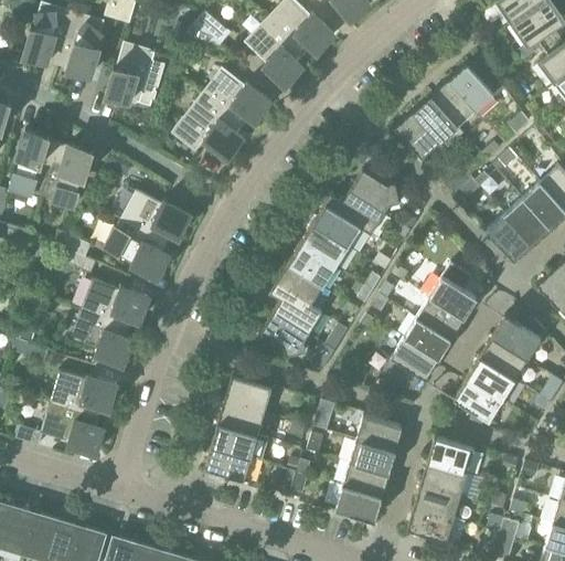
[(117,23),(124,0),(109,0),(104,19),(117,23)]
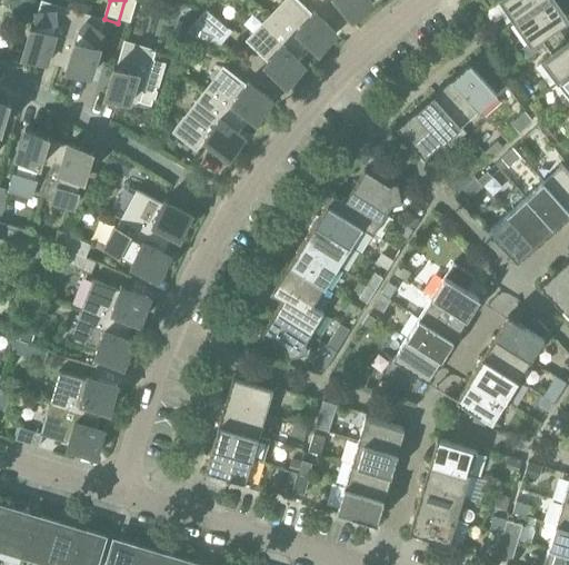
[(125,0),(118,23),(131,27),(138,0),(125,0)]
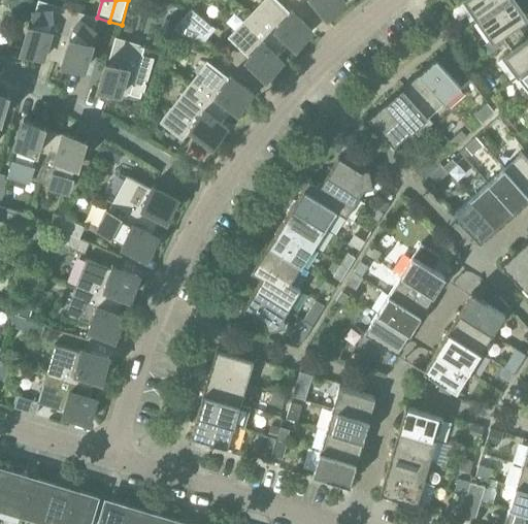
[(273,0),(267,0),(250,19),(284,53),(291,45),(296,52),(312,34),(292,14),(290,17),(273,0)]
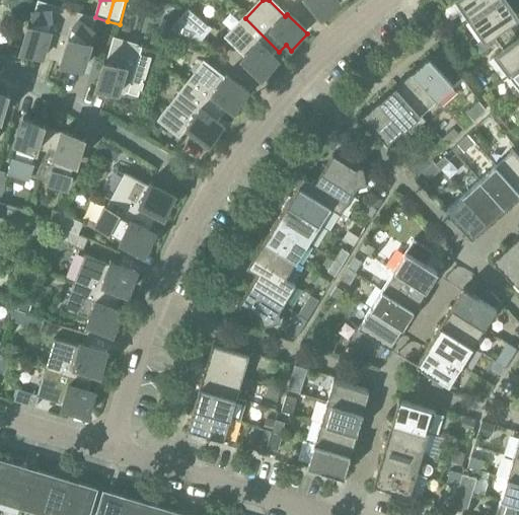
[(335,0),(305,0),(322,20),(340,6),(335,0)]
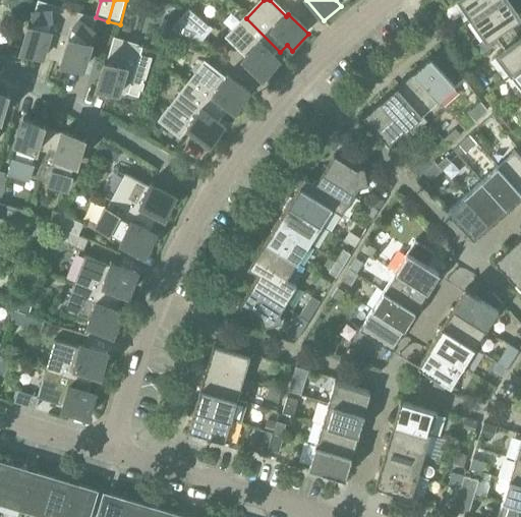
[(472,23),(487,13),(506,0),(505,0),(462,0),(457,3),(472,23)]
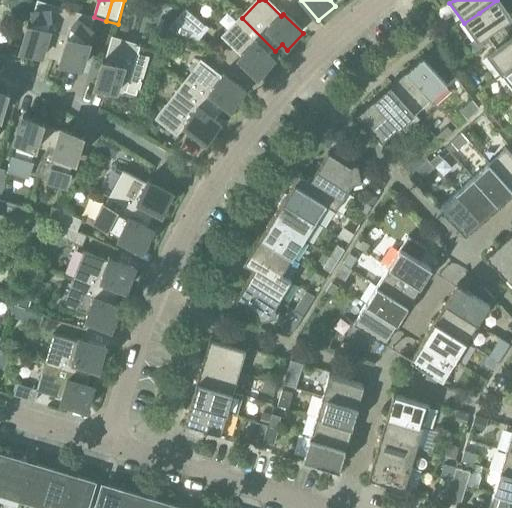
[(484,37),(490,46),(505,35),(499,27),(510,20),(497,0),(479,13),(464,23),(477,42),(484,37)]
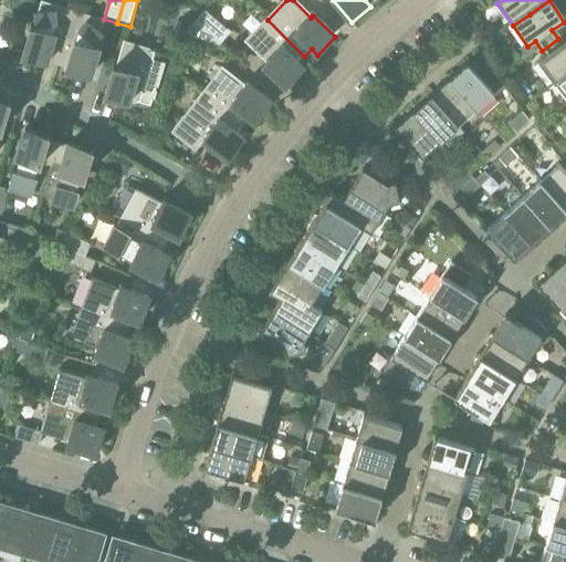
[(16,1),(11,14),(22,18),(25,4),(16,1)]
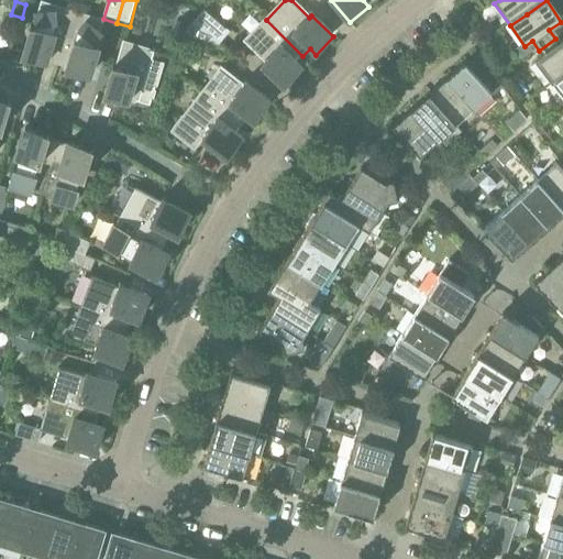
[(47,63),(58,66),(74,14),(41,4),(33,31),(31,31),(23,59),(46,66),(47,63)]
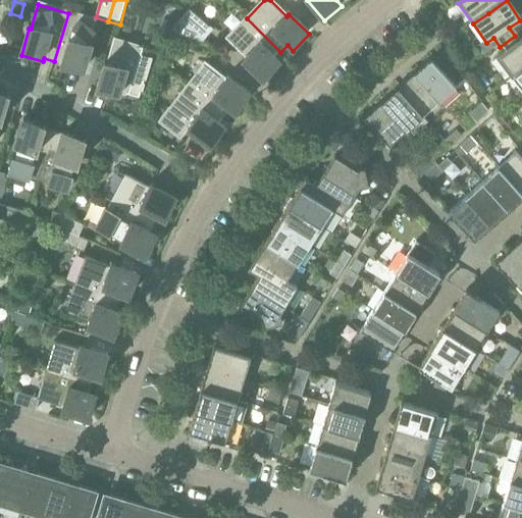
[(204,44),(213,33),(190,12),(180,22),(203,43),(204,44)]
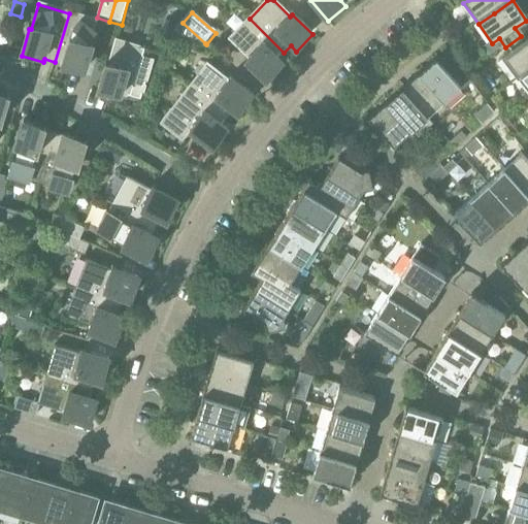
[(98,22),(69,13),(55,62),(63,65),(62,68),(85,75),(92,48),(90,47),(98,22)]
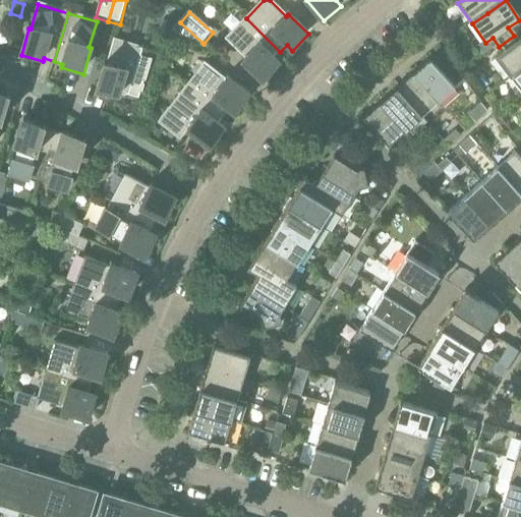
[(273,59),(280,52),(246,18),(225,41),(244,59),(242,61),(264,81),(279,64),(273,59)]
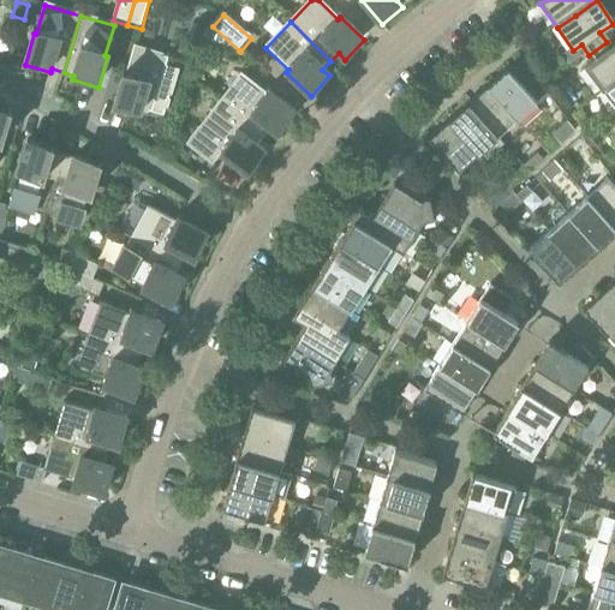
[(212,27),(201,40),(239,53),(239,51),(213,27),(212,27)]
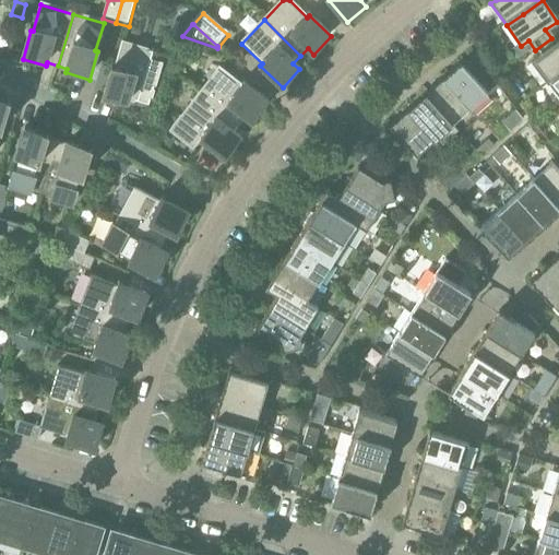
[(558,43),(556,46),(551,38),(535,50),(540,57),(533,62),(549,85),(558,77),(558,43)]
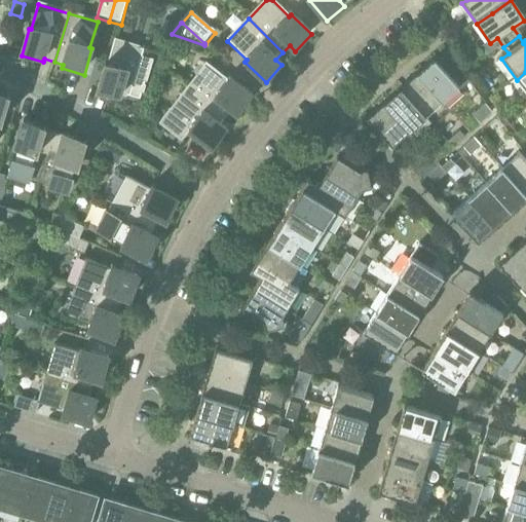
[(115,43),(108,67),(106,66),(98,92),(120,99),(120,96),(141,102),(151,69),(141,66),(145,51),(115,43)]
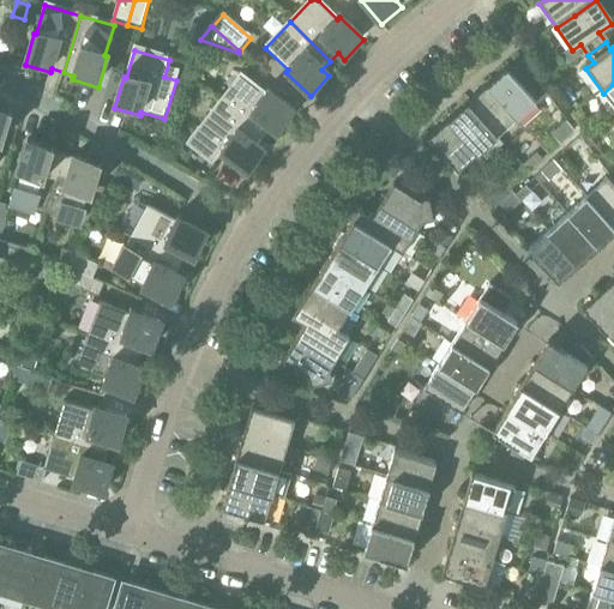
[(505,71),(485,89),(515,122),(535,106),(536,108),(548,98),(524,66),(511,77),(505,71)]
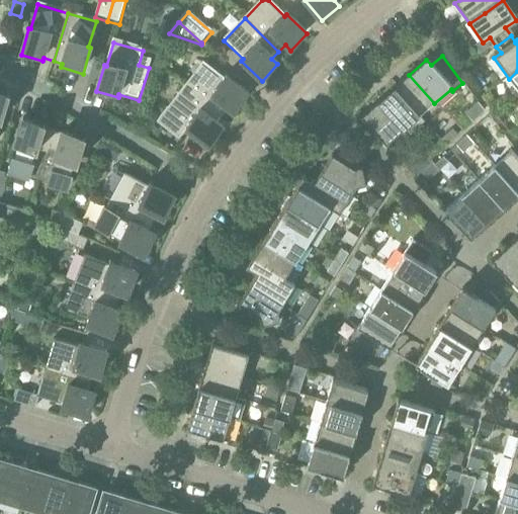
[(203,64),(185,87),(223,115),(229,108),(235,113),(249,95),(226,78),(225,80),(203,64)]
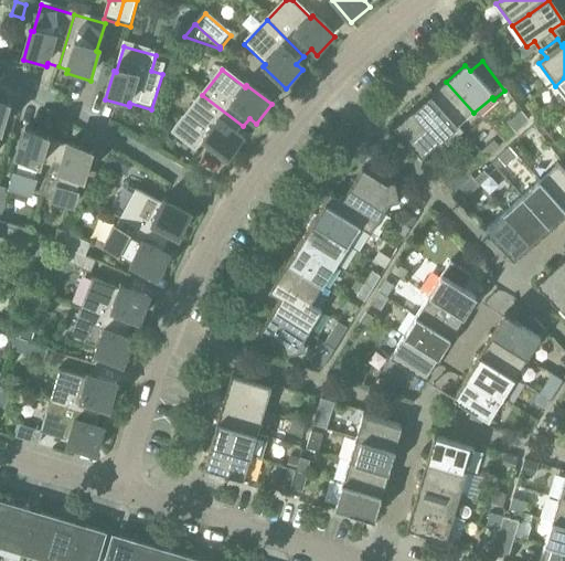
[(564,77),(555,86),(557,90),(564,97),(564,77)]
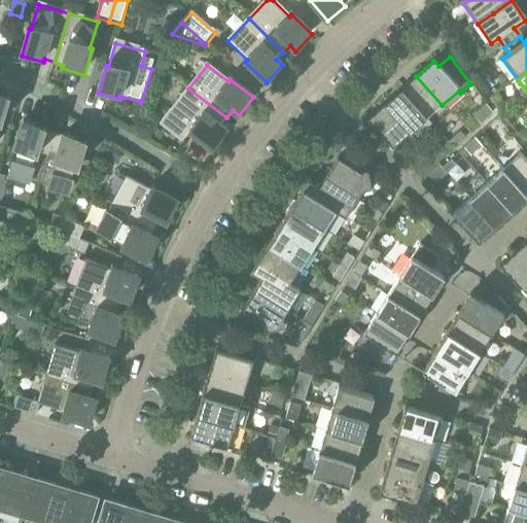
[(416,76),(399,92),(425,120),(442,105),(416,76)]
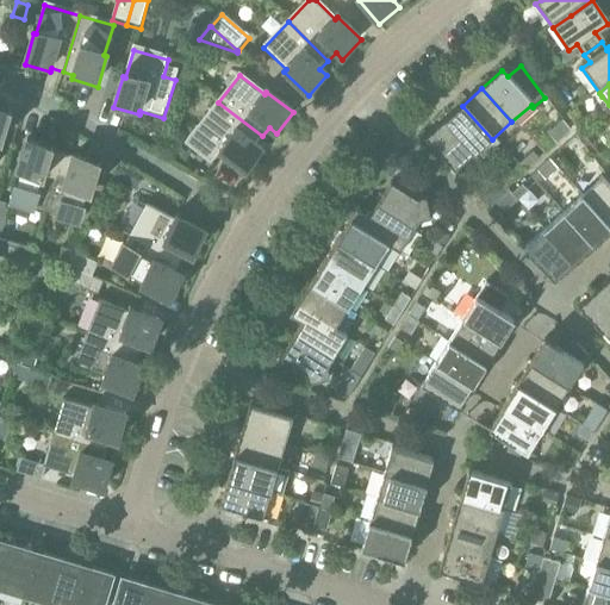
[(255,147),(262,136),(218,103),(186,144),(211,163),(219,153),(246,173),(262,151),(255,147)]
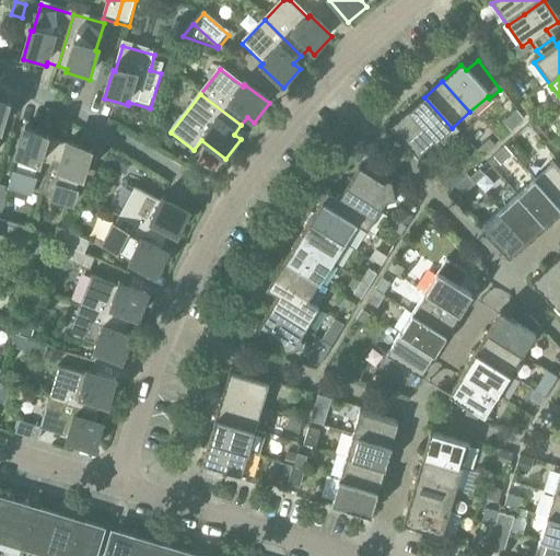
[(434,145),(452,128),(424,97),(407,114),(434,145)]
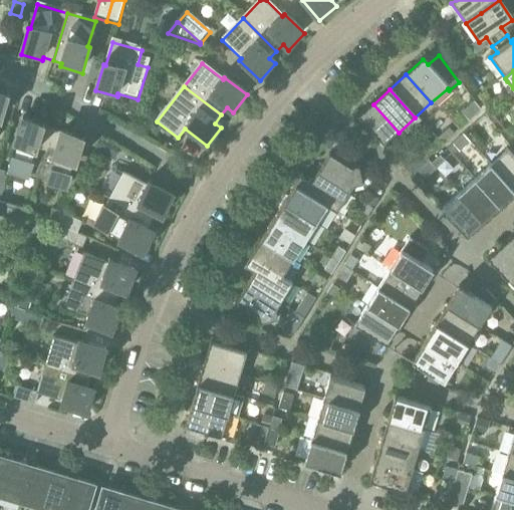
[(0,121),(1,122),(9,96),(0,93),(0,121)]
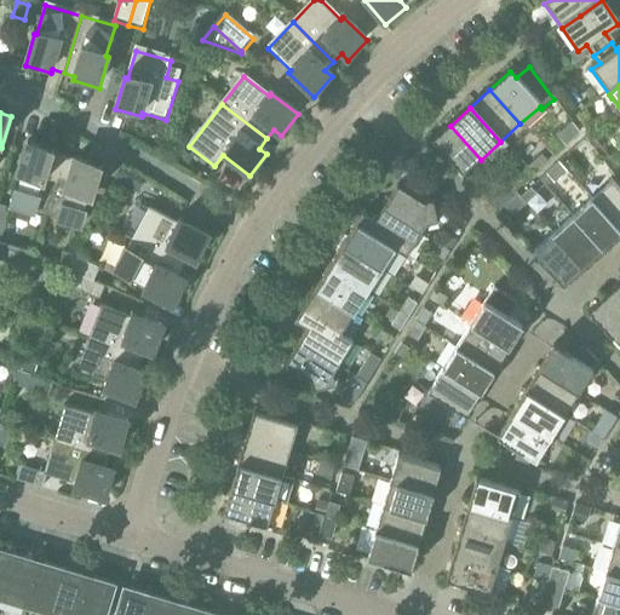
[(461,177),(481,160),(451,126),(431,143),(461,177)]
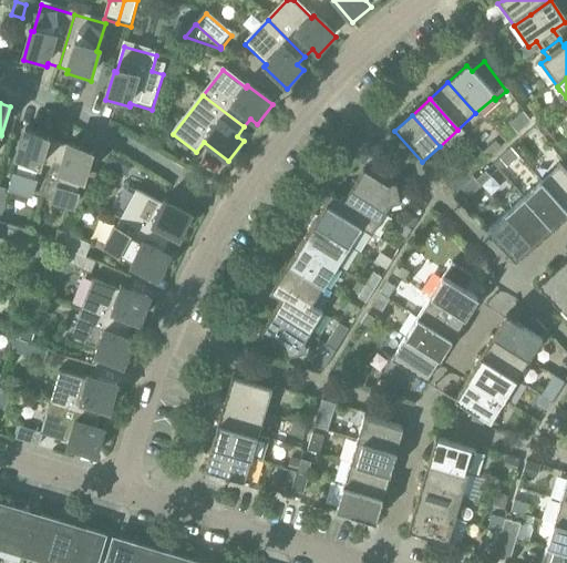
[(531,125),(521,115),(507,126),(517,137),(531,125)]
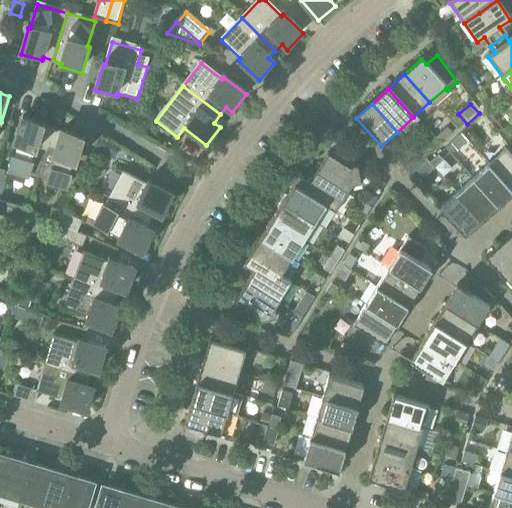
[(324,128),(316,118),(307,127),(315,136),(324,128)]
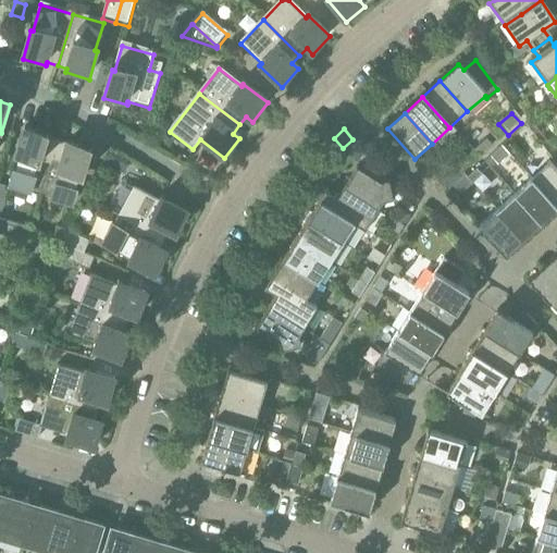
[(11,187),(41,196),(57,144),(47,142),(48,137),(25,131),(16,159),(19,159),(11,187)]
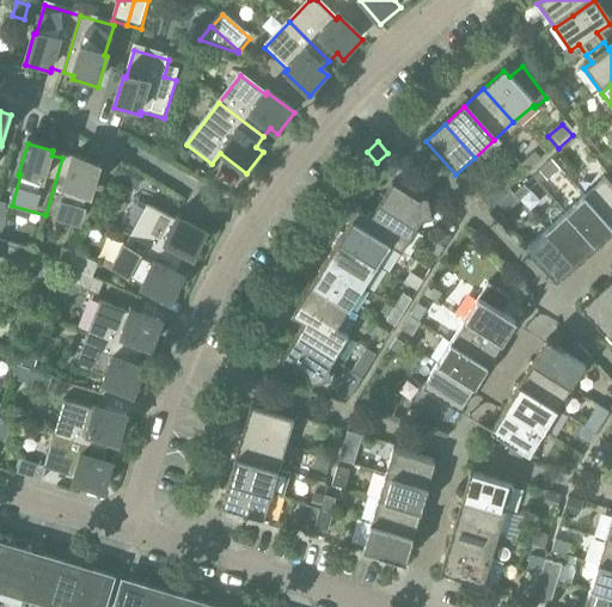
[(521,167),(528,175),(542,163),(534,154),(521,167)]
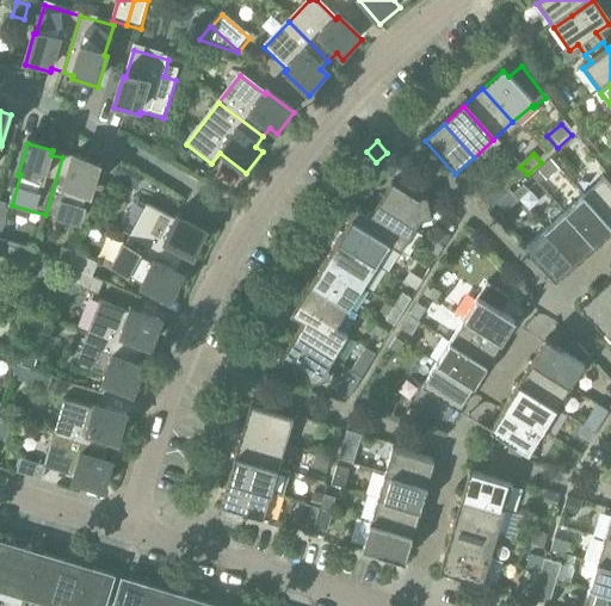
[(62,158),(45,215),(80,226),(88,196),(91,197),(100,166),(74,159),(74,161),(62,158)]
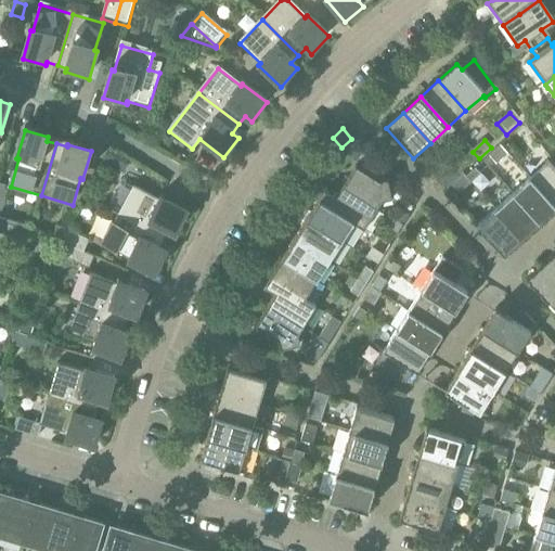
[(489,158),(497,167),(507,156),(500,148),(489,158)]
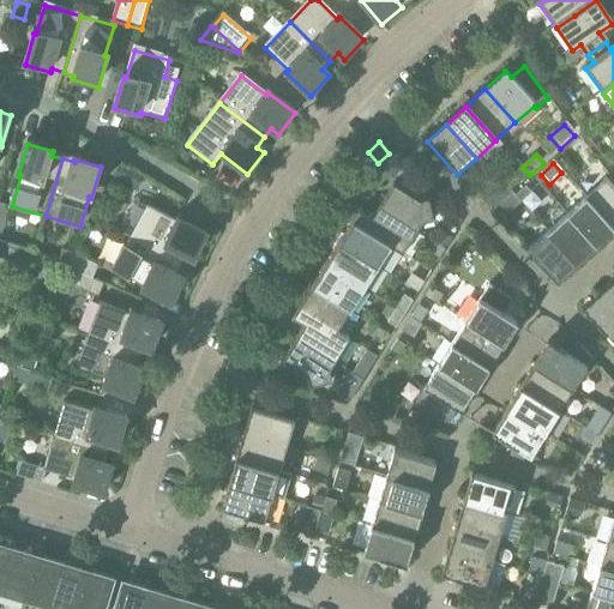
[(143,180),(125,169),(116,182),(137,193),(143,180)]
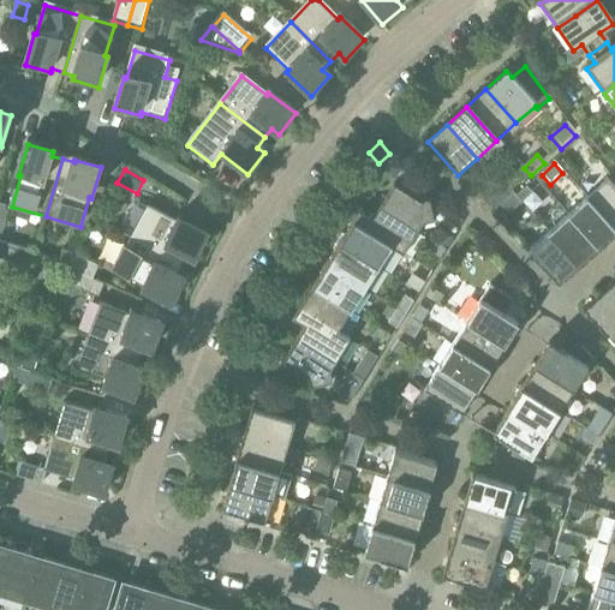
[(513,173),(501,184),(512,196),(513,196),(511,192),(521,183),(513,173)]
